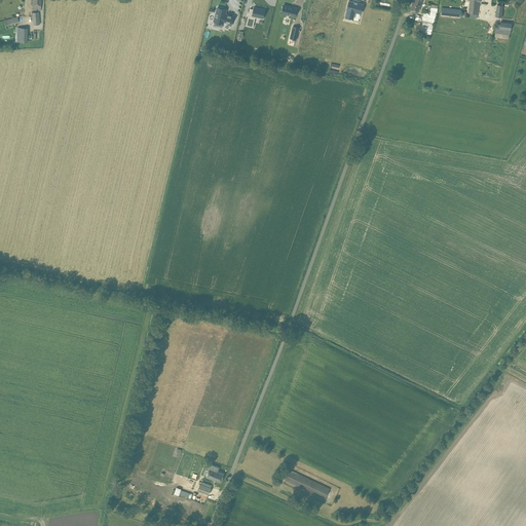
[(32,0),(32,10),(37,10),(37,9),(38,9),(38,10),(41,10),(40,0),(32,0)]
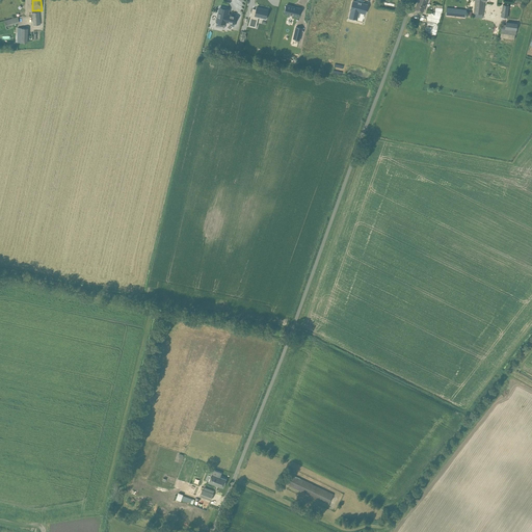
[(351,10),(349,17),(357,19),(360,12),(366,14),(368,4),(352,0),(350,9),(351,10)]
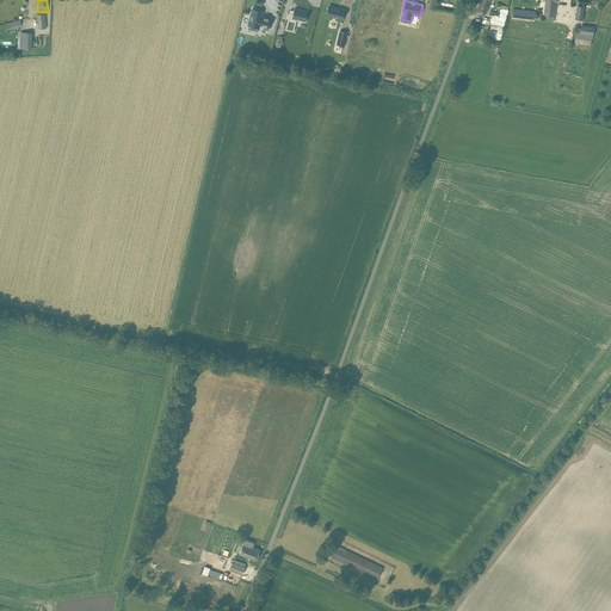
[(480,0),(477,10),(486,13),(489,0),(480,0)]
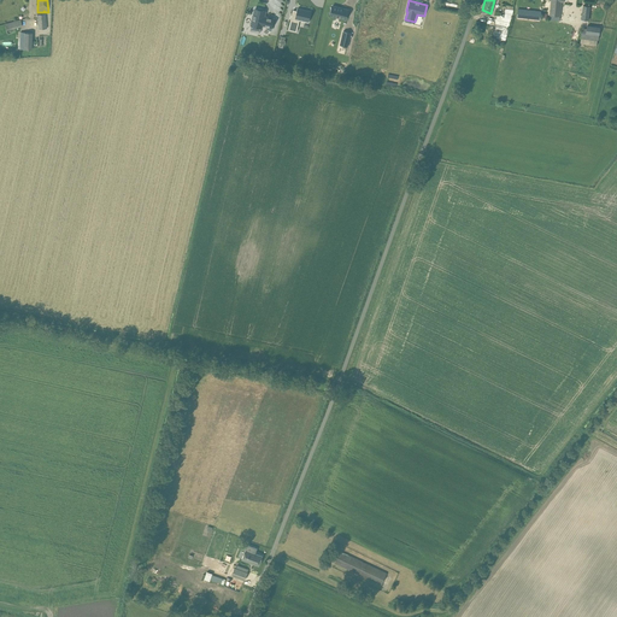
[(548,0),(551,0),(550,15),(550,18),(559,19),(559,16),(560,16),(562,1),(564,3),(564,0),(548,0)]
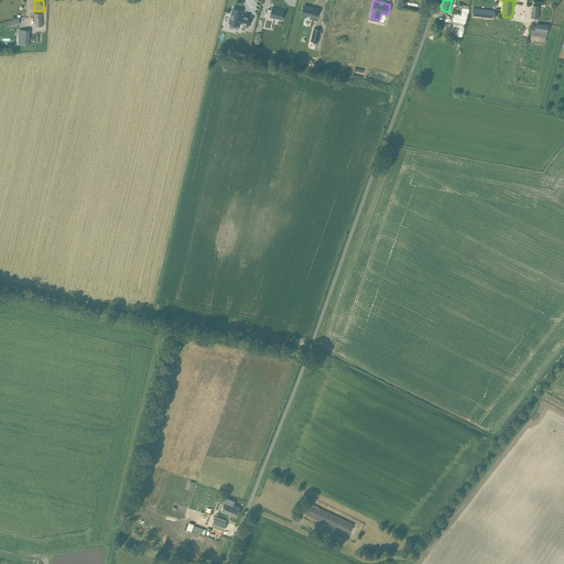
[(308,6),(306,13),(322,17),(323,8),(308,6)]
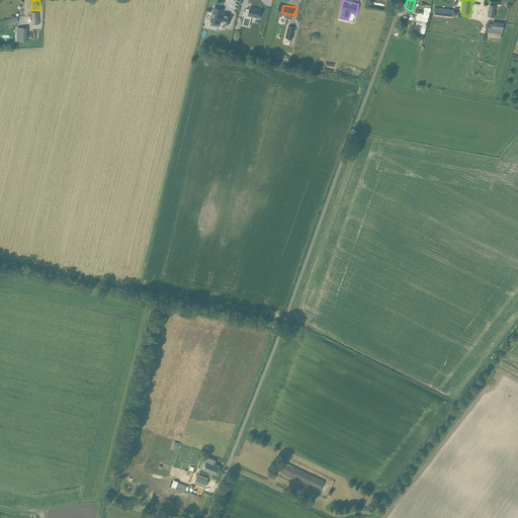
[(259,18),(261,9),(250,6),(250,9),(246,8),(242,24),(249,26),(251,16),(259,18)]
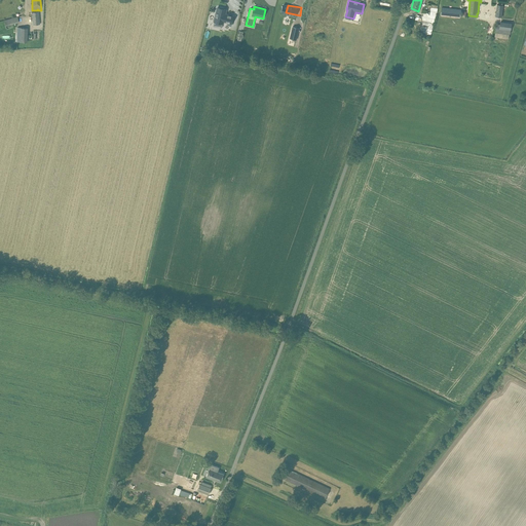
[(220,8),(218,7),(215,22),(223,24),(223,21),(228,22),(227,25),(231,26),(233,15),(227,14),(227,15),(225,14),(226,9),(224,9),(224,8),(220,7),(220,8)]
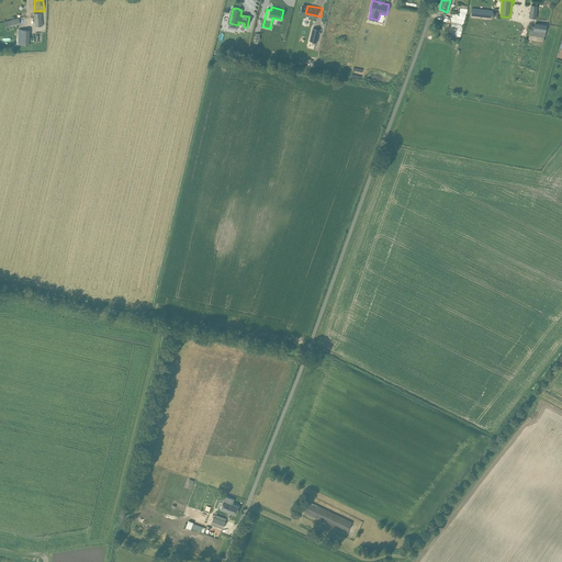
[(460,10),(460,14),(457,13),(453,13),(451,18),(451,24),(451,25),(451,31),(454,32),(461,32),(462,31),(462,26),(465,19),(465,18),(468,11),(469,8),(461,8),(460,10)]
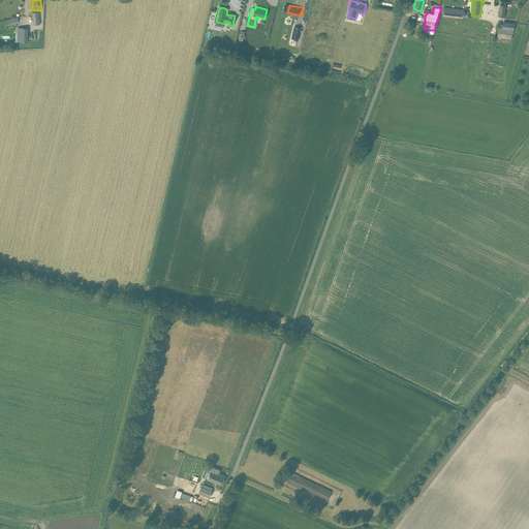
[(444,7),(443,14),(463,17),(464,9),(444,7)]
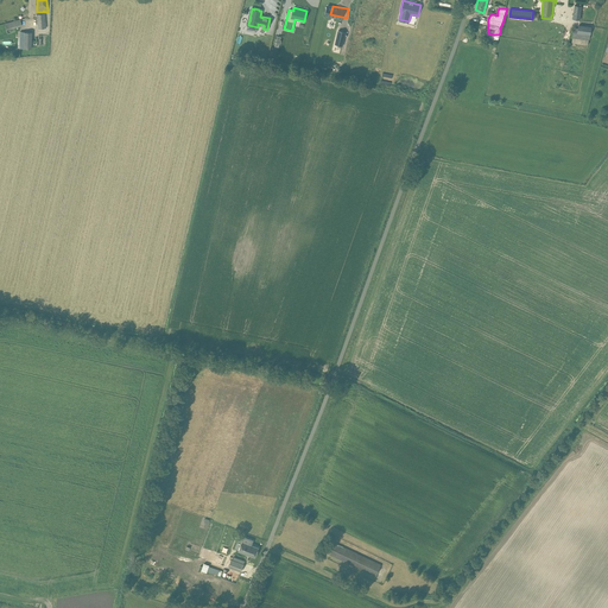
[(431,24),(428,38),(436,40),(439,26),(431,24)]
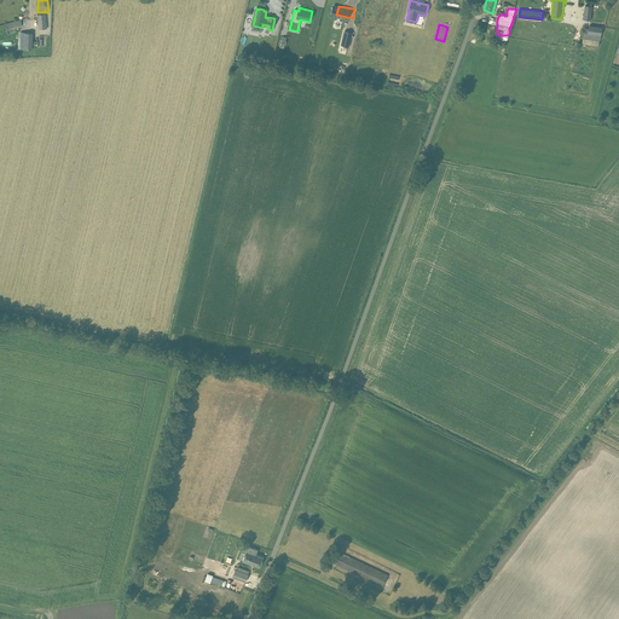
[(589,25),(589,29),(584,28),(582,46),(585,46),(586,45),(599,46),(600,40),(602,28),(589,25)]
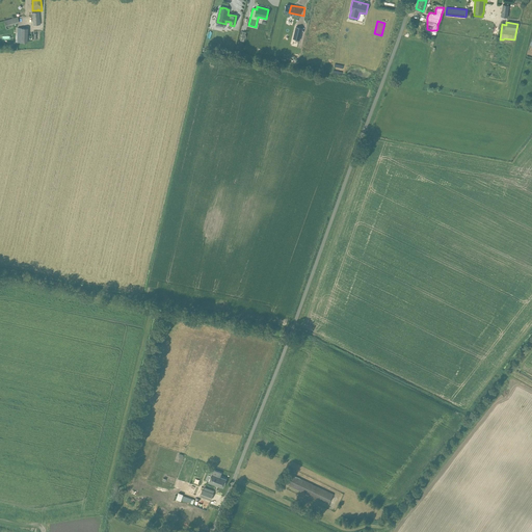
[(18,28),(17,42),(27,43),(28,28),(18,28)]
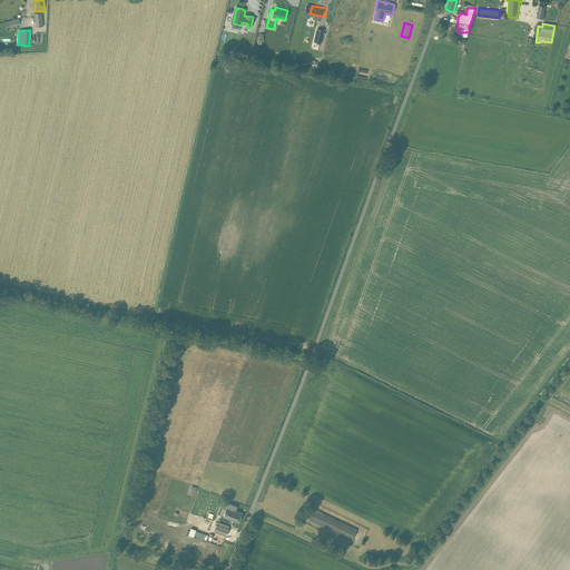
[(395,49),(391,62),(399,65),(403,51),(395,49)]
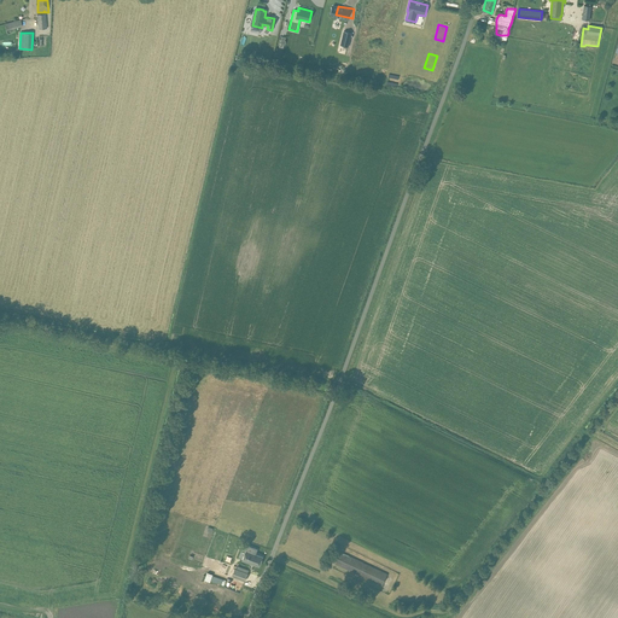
[(248,546),(243,559),(260,566),(263,557),(256,554),(257,549),(248,546)]
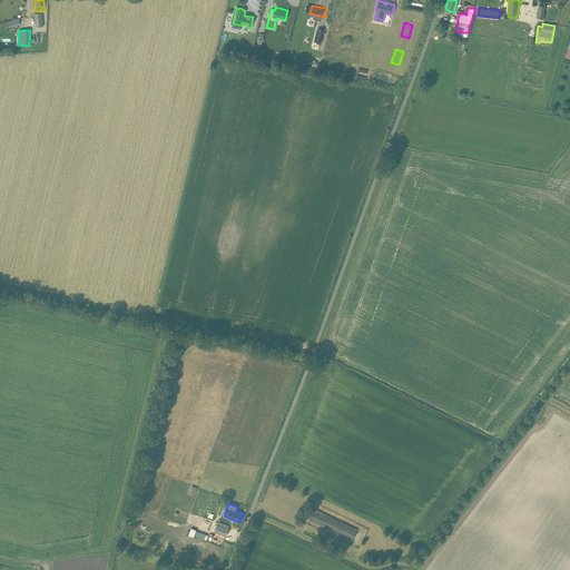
[(353,540),(357,530),(314,509),(310,520),(353,540)]
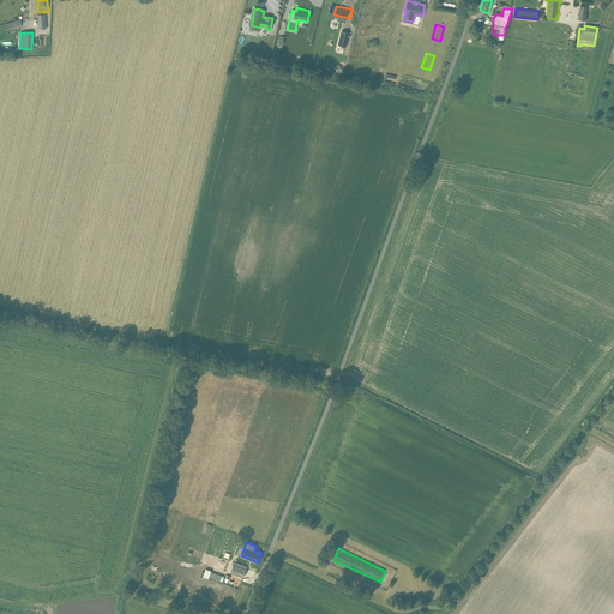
[(228,572),(230,565),(209,557),(206,564),(228,572)]
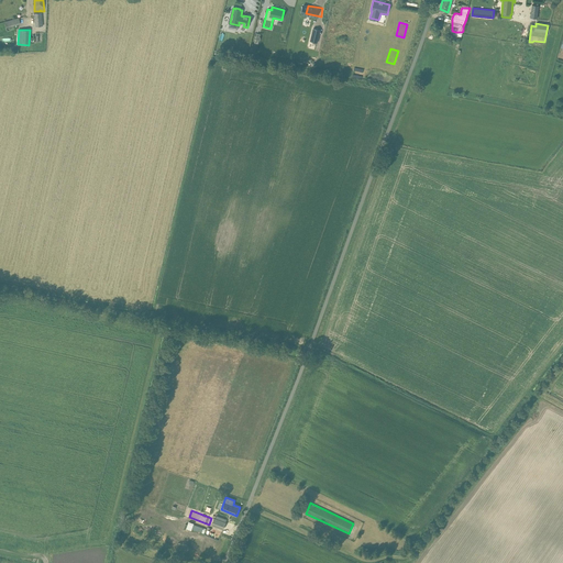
[(227,519),(217,516),(216,518),(214,518),(212,525),(223,529),(227,519)]
